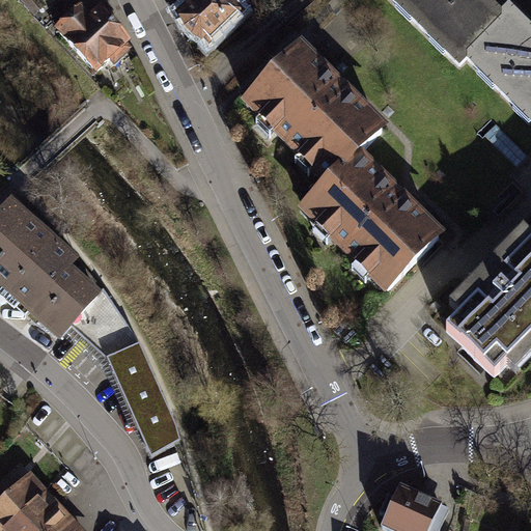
[(218,0),(202,0),(176,26),(205,57),(241,23),(218,0)]
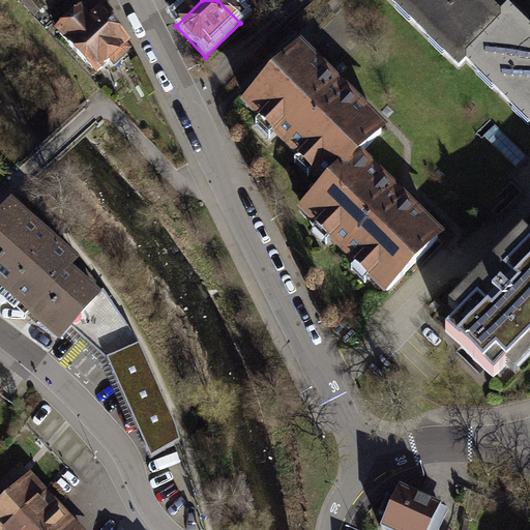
[(372,0),(451,78),(461,69),(529,137),(529,39),(505,16),(497,24),(472,0),(372,0)]
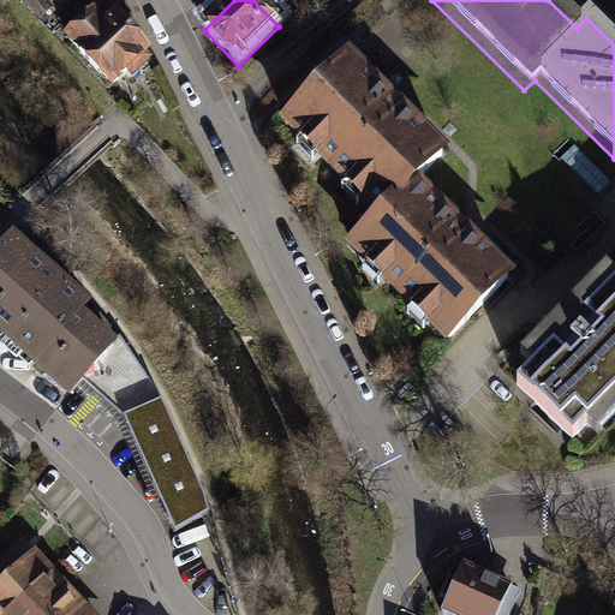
[(87,4),(60,29),(112,82),(150,45),(109,3),(97,15),(87,4)]
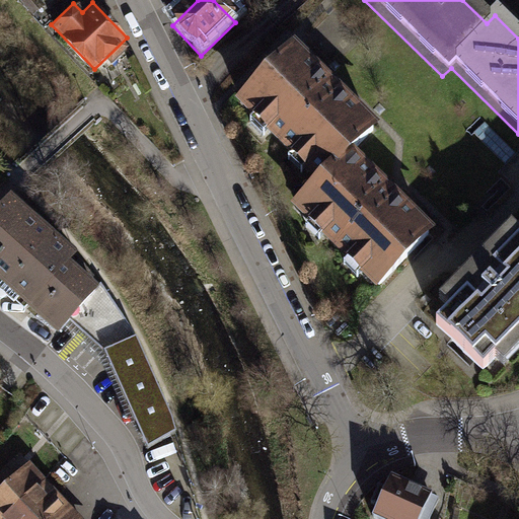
[(292,58),(235,117),(316,194),(291,221),(377,304),(435,244),(393,204),(353,165),(378,140),(331,95),(292,58)]
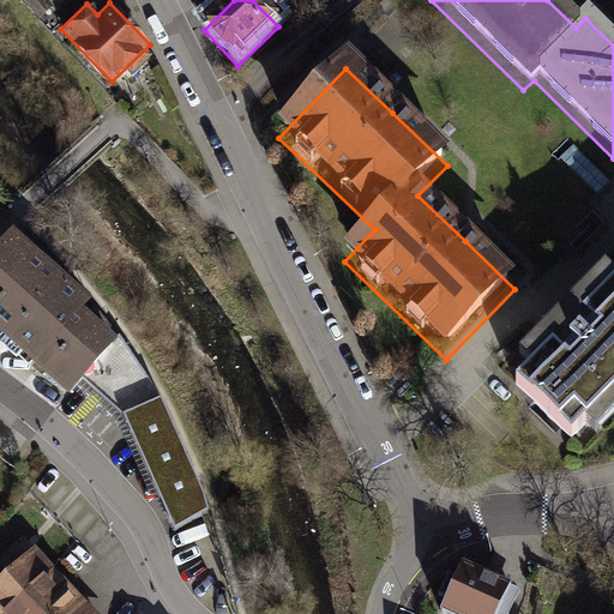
[(0,262),(0,344),(40,380),(73,410),(88,393),(121,356),(115,351),(88,327),(96,318),(14,246),(0,262)]
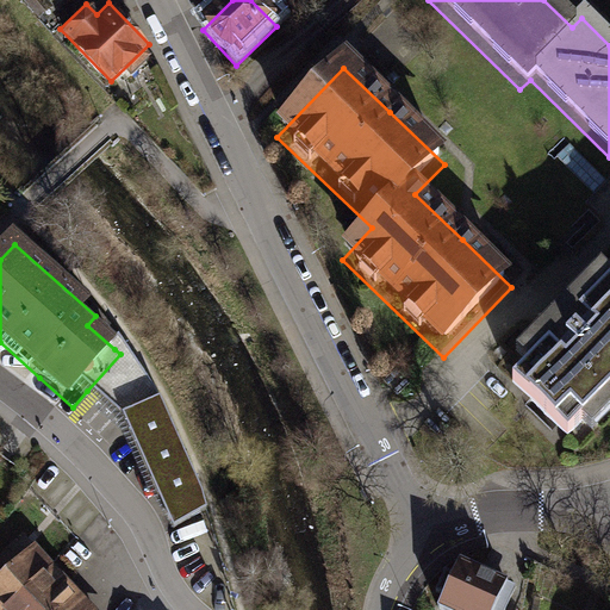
[(609,290),(604,296),(590,281),(535,340),(505,369),(518,383),(502,399),(559,455),(566,448),(576,456),(602,430),(608,436),(609,433),(609,290)]
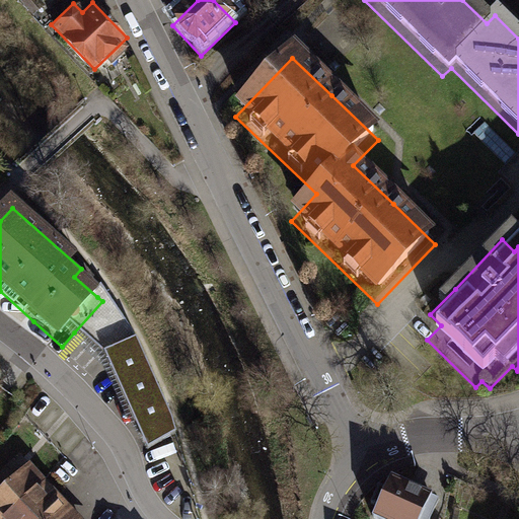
[(103,289),(97,297),(102,301),(74,332),(107,357),(139,343),(103,289)]
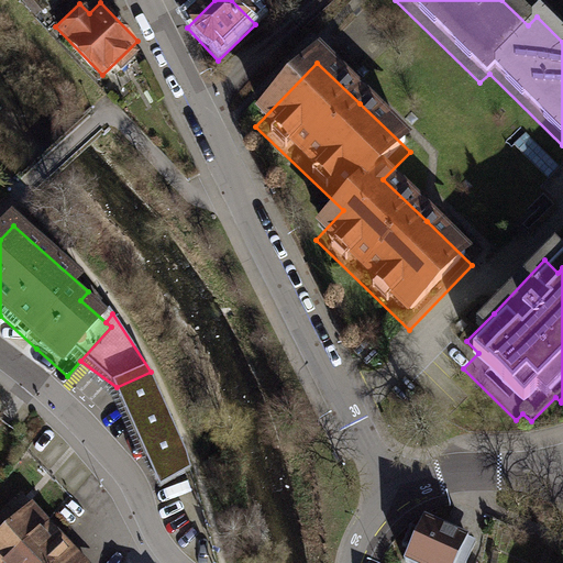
[(151,372),(117,387),(162,488),(192,476),(151,372)]
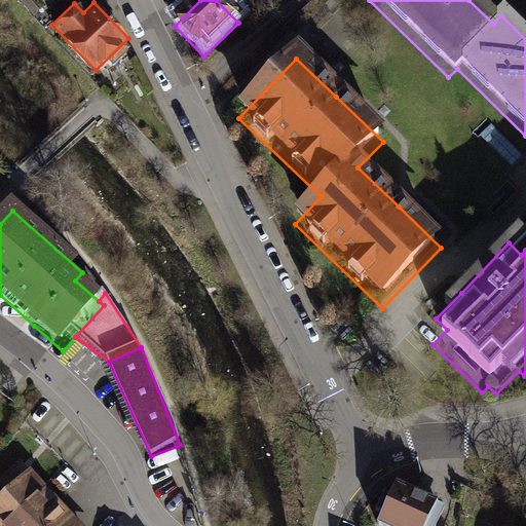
[(84,525),(30,466),(0,493),(0,525),(84,525)]
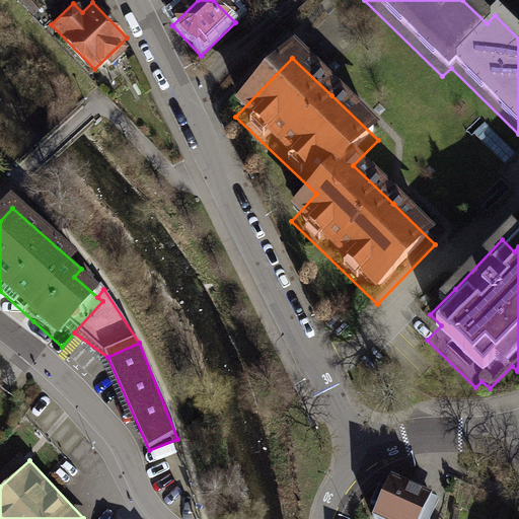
[(423,518),(434,496),(386,474),(368,515),(377,518),(423,518)]
